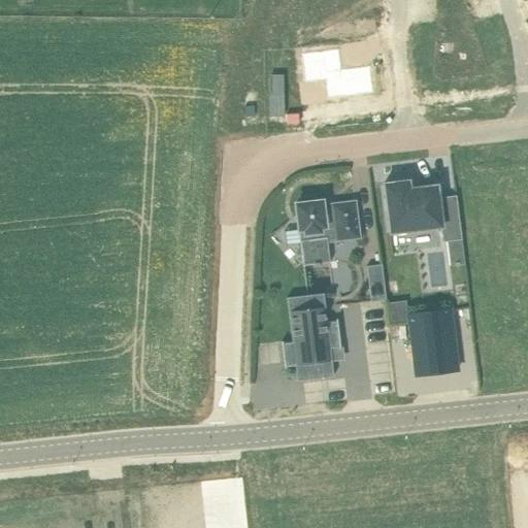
[(338,48),(302,53),(304,71),(305,81),(326,79),(328,97),(328,98),(373,92),(370,65),(351,68),(341,69),(338,48)]
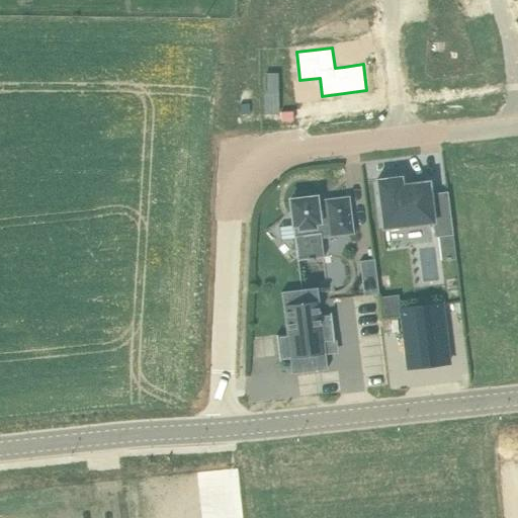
[(401,176),(376,179),(382,229),(433,223),(435,237),(453,235),(447,191),(430,193),(429,181),(402,184),(401,176)]
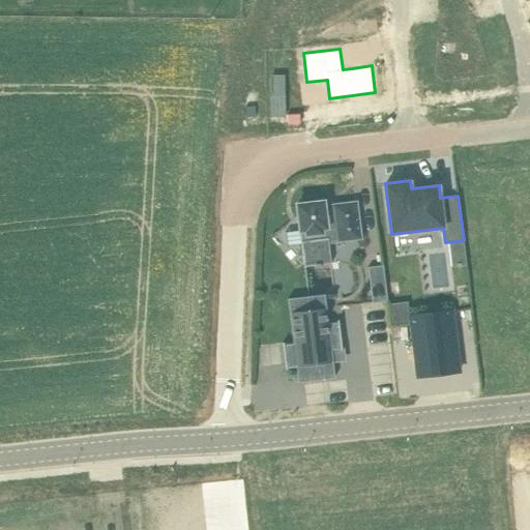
[(300,231),(286,233),(288,245),(302,243),(304,266),(316,265),(316,267),(321,266),(320,264),(331,263),(328,240),(339,238),(339,240),(360,237),(355,203),(334,205),(334,209),(324,210),(324,204),(323,201),(317,202),(317,197),(302,198),(303,203),(297,204),(300,231)]
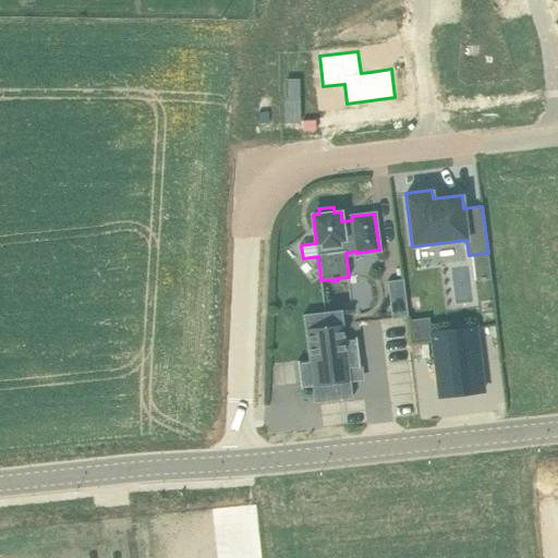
[(403,279),(387,281),(391,318),(408,316),(403,279)]
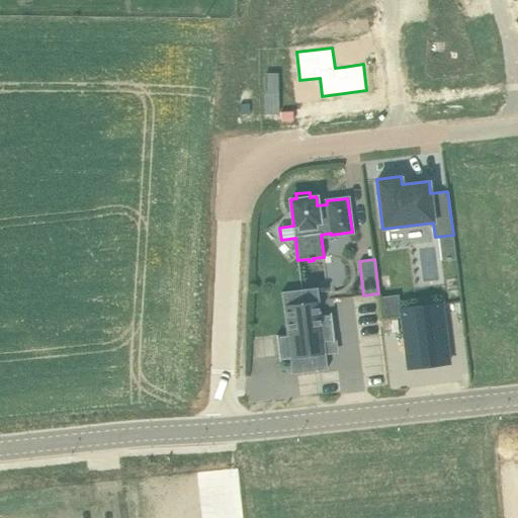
[(289,357),(291,373),(327,368),(324,342),(333,340),(333,342),(335,342),(331,313),(330,313),(330,315),(321,316),(317,287),(281,291),(286,336),(277,337),(277,335),(276,335),(279,360),(280,360),(280,358),(289,357)]
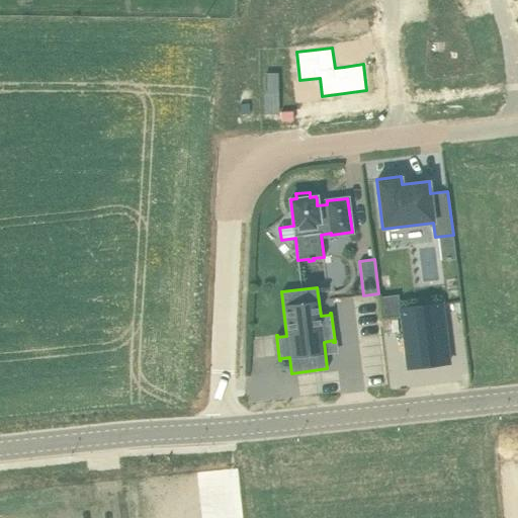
[(401,308),(409,368),(448,363),(441,303),(401,308)]
